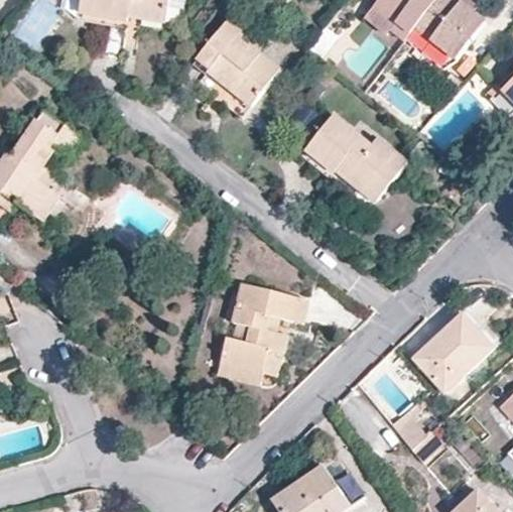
[(79,0),(77,11),(125,20),(126,14),(164,21),(167,0),(79,0)]
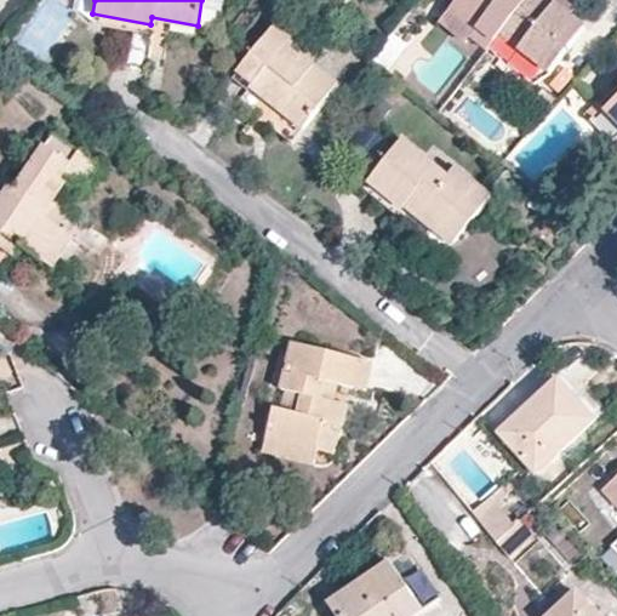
[(450,0),(446,4),(473,24),(466,35),(483,49),(496,32),(520,0),(450,0)]
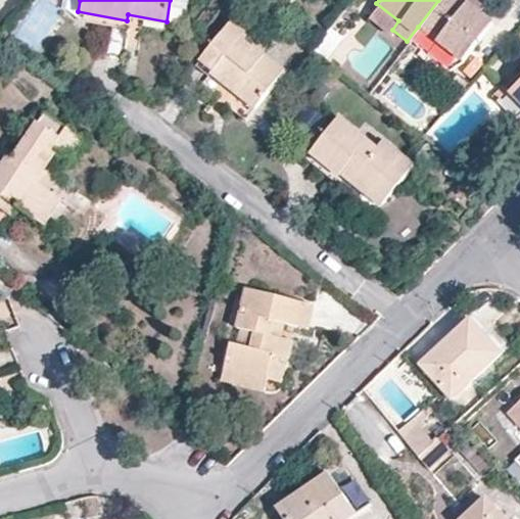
[(438,0),(418,27),(458,59),(487,21),(474,10),(463,2),(465,0),(438,0)]
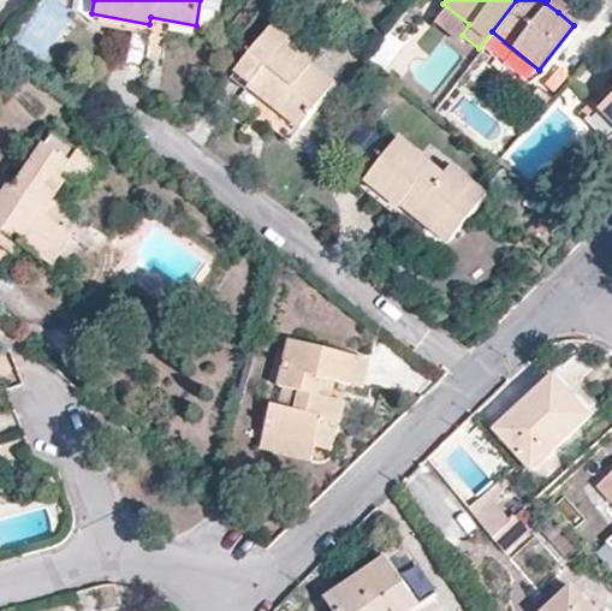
[(563,7),(554,0),(547,0),(545,3),(558,12),(563,7)]
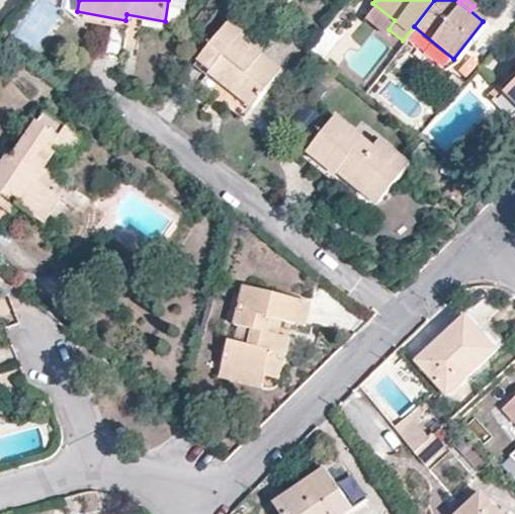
[(395,20),(372,3),(362,16),(383,33),(389,29),(395,20)]
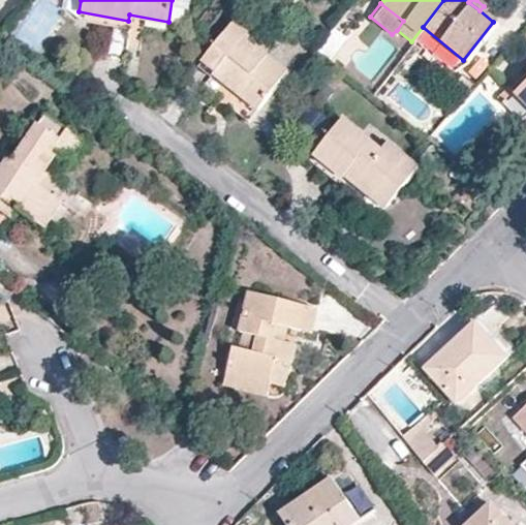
[(246,31),(231,20),(200,58),(214,69),(203,83),(246,118),(284,69),(243,35),(246,31)]
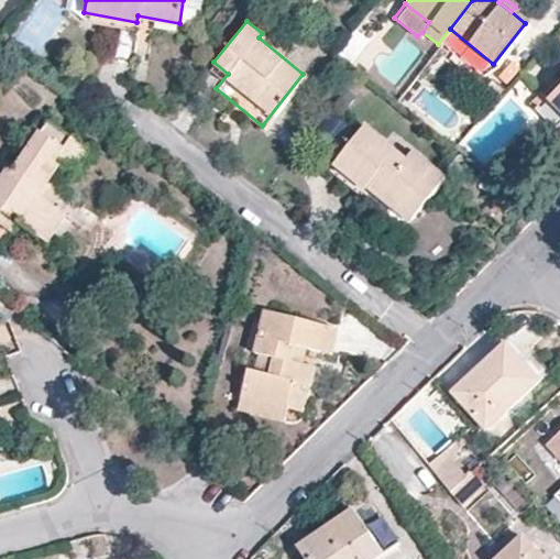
[(351,28),(341,52),(355,58),(365,33),(351,28)]
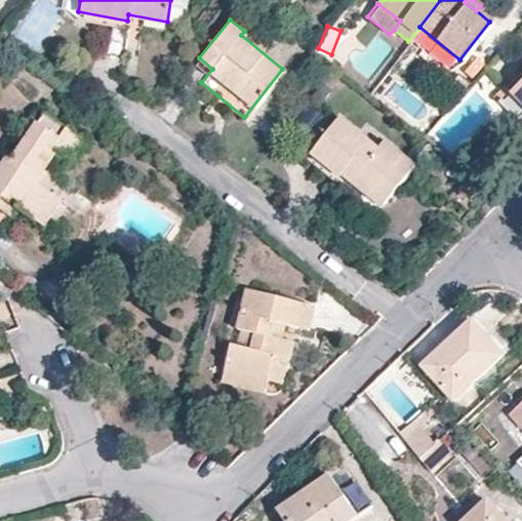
[(521,75),(508,89),(521,103),(521,75)]
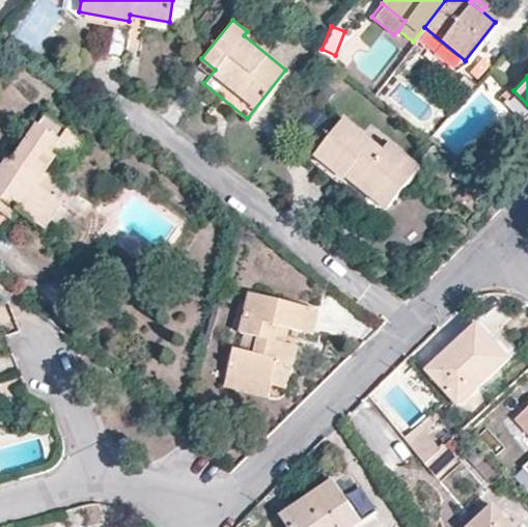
[(506,99),(513,90),(508,85),(501,92),(506,99)]
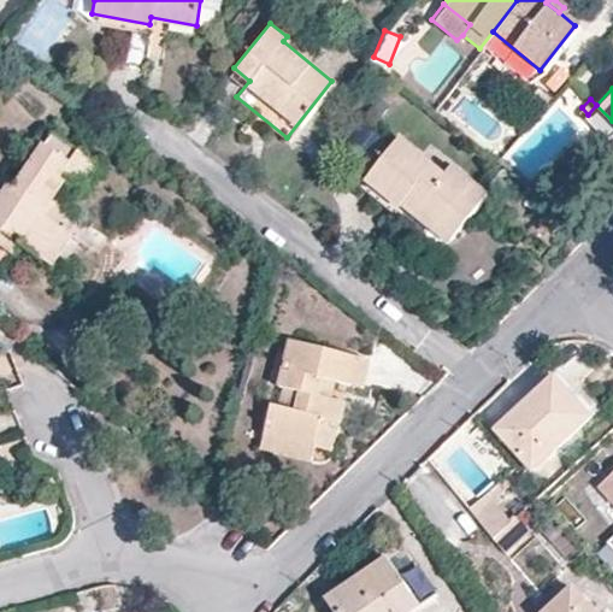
[(41,212),(52,198),(64,181),(76,190),(94,163),(51,131),(11,188),(5,183),(0,189),(0,240),(12,248),(16,241),(37,257),(59,224),(56,222),(41,212)]
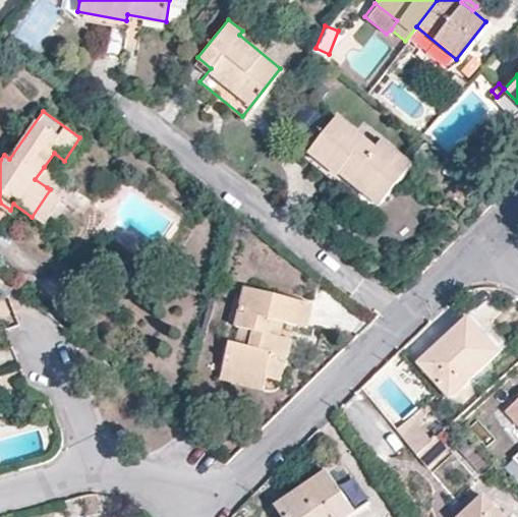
[(337,170),(365,193),(377,179),(388,188),(408,162),(379,137),(373,145),(335,115),(306,150),(335,173),(337,170)]
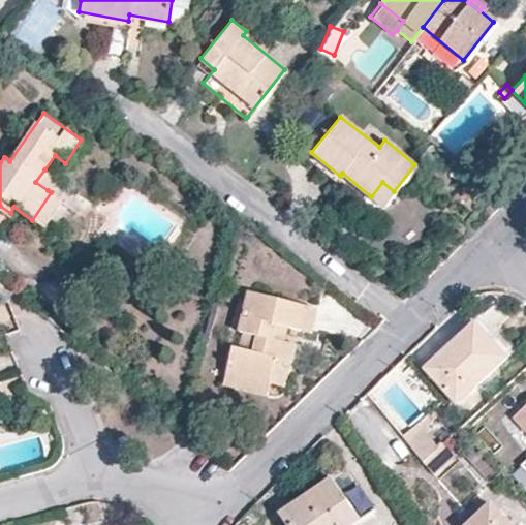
[(56,178),(44,170),(35,182),(48,190),(56,178)]
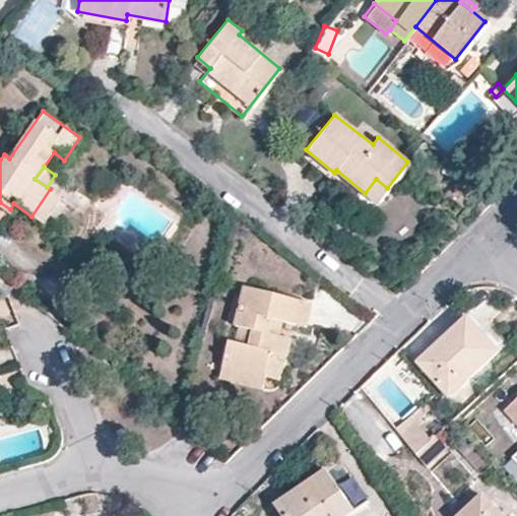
[(376,179),(365,193),(376,201),(387,188),(376,179)]
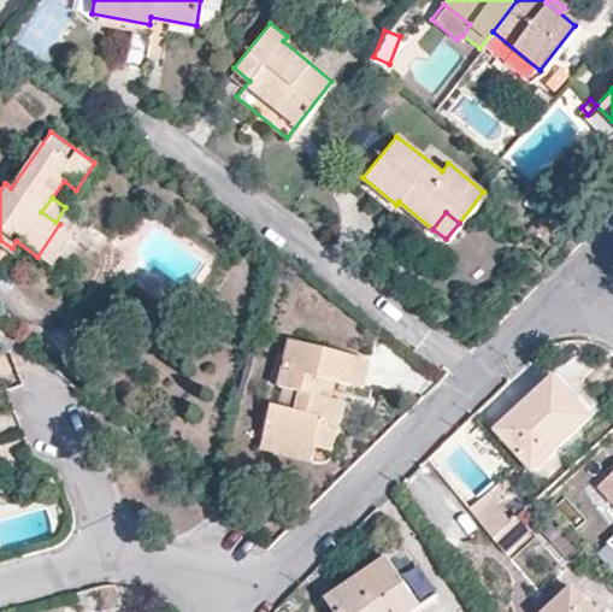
[(70,233),(59,224),(37,257),(48,263),(70,233)]
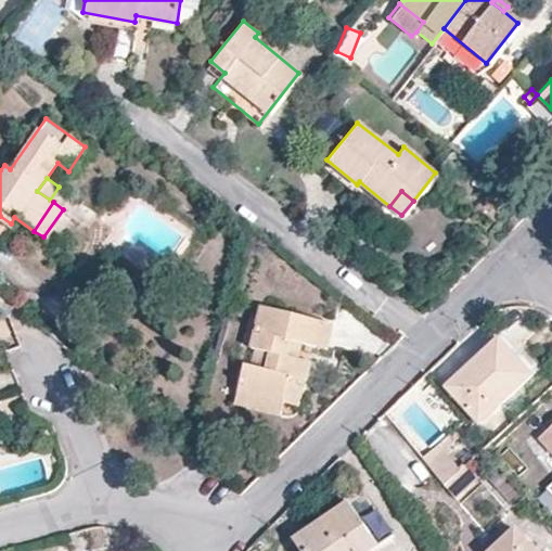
[(312,345),(319,319),(259,304),(249,346),(265,349),(261,367),(242,362),(235,388),(281,398),(286,374),(303,377),(307,359),(295,357),(281,353),(285,337),(299,342),(312,345)]
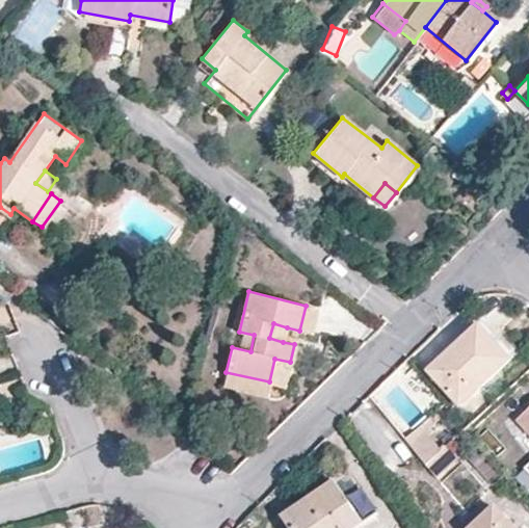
[(317,308),(306,306),(299,331),(311,333),(317,308)]
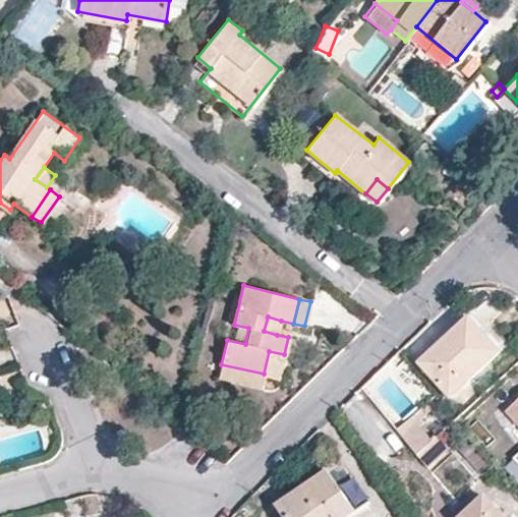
[(277,335),(281,321),(268,317),(264,331),(277,335)]
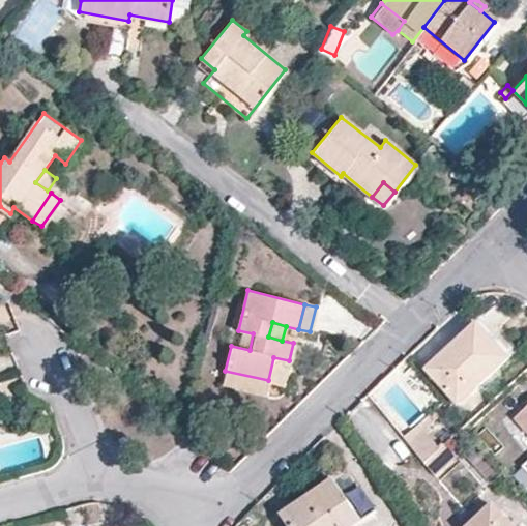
[(472,323),(423,367),(455,400),(503,355),(472,323)]
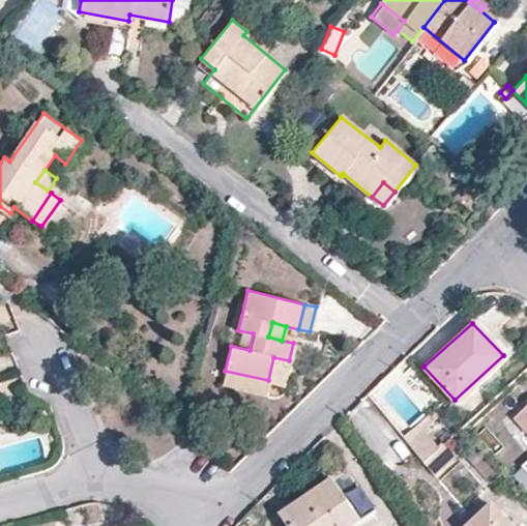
[(282,384),(289,360),(273,357),(268,380),(282,384)]
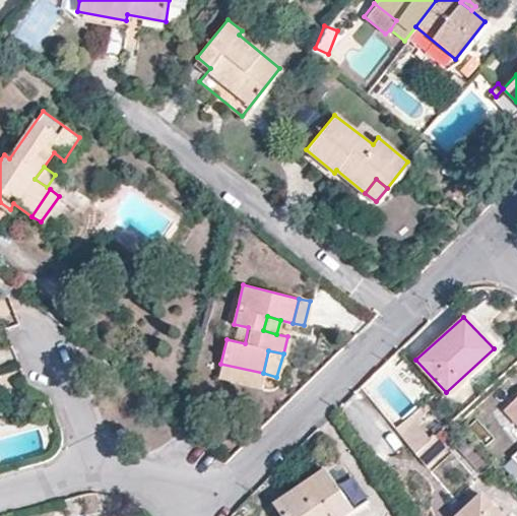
[(263,373),(220,364),(216,375),(259,386),(263,373)]
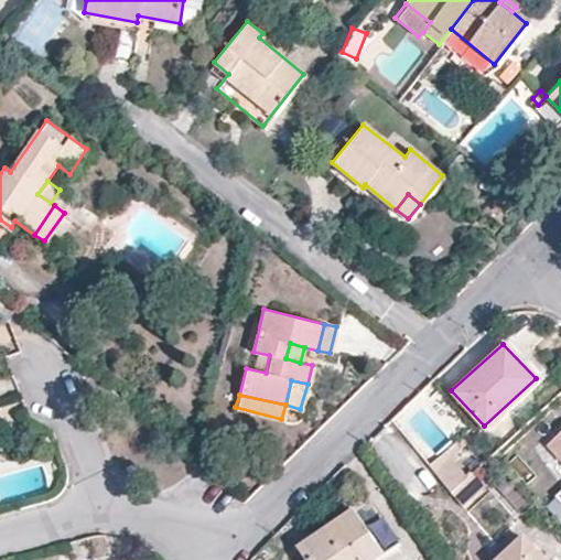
[(468,424),(443,447),(450,454),(475,432),(468,424)]
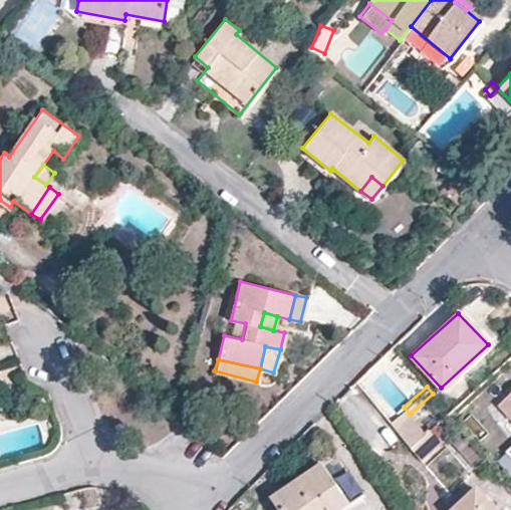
[(510,388),(495,403),(510,421),(510,388)]
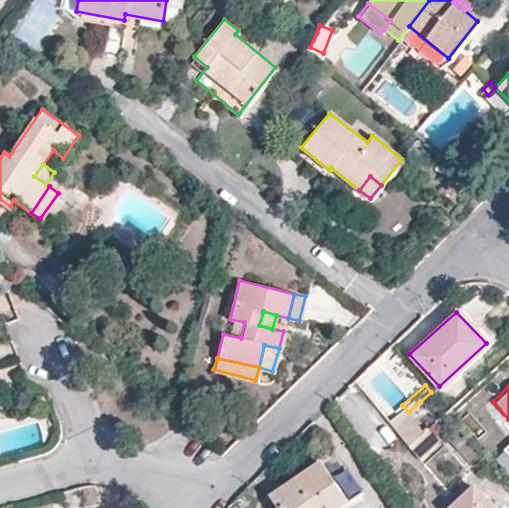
[(402,405),(386,419),(406,443),(422,429),(408,412),(402,405)]
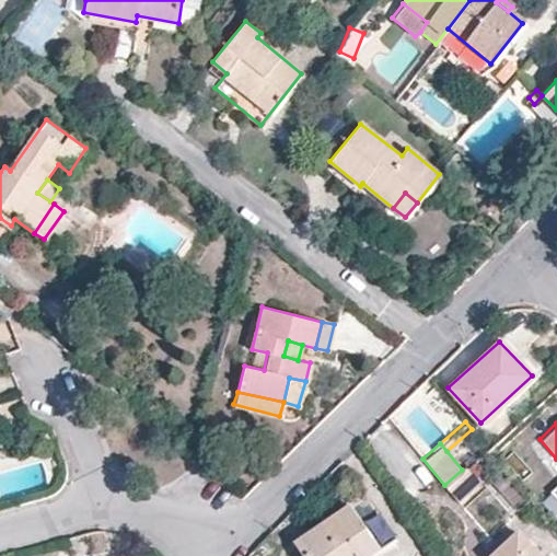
[(479,479),(466,465),(462,470),(444,485),(456,500),(479,479)]
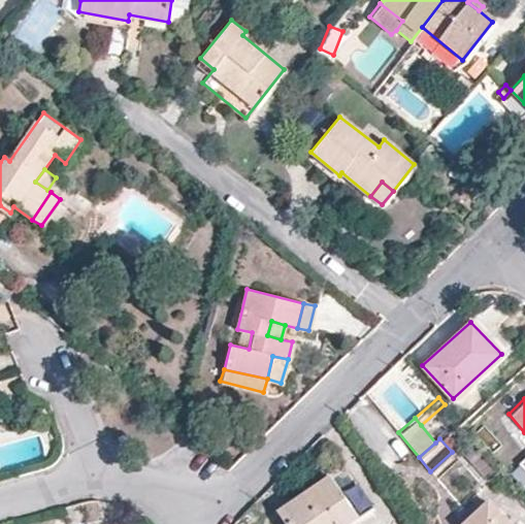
[(327,476),(275,512),(284,523),(341,523),(356,515),(327,476)]
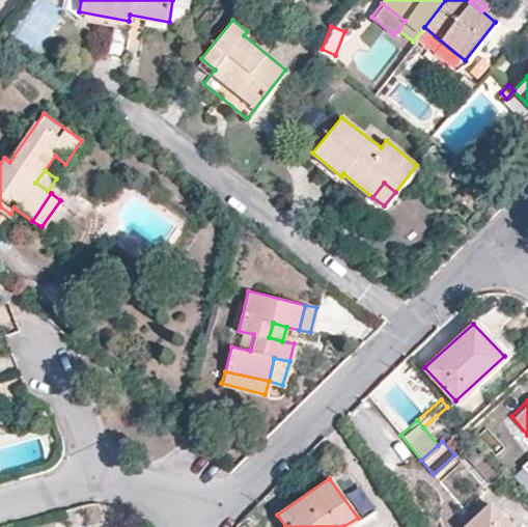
[(508,526),(490,505),(465,526),(464,526),(508,526)]
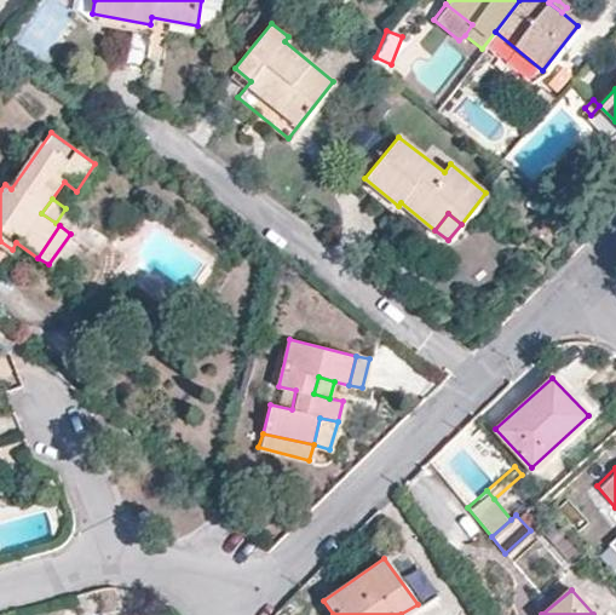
All buildings are outlined.
